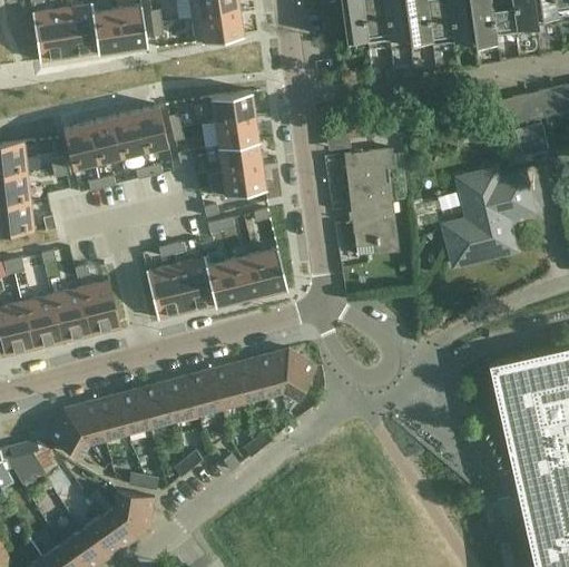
[(238,0),(197,0),(199,18),(241,12),(238,0)]
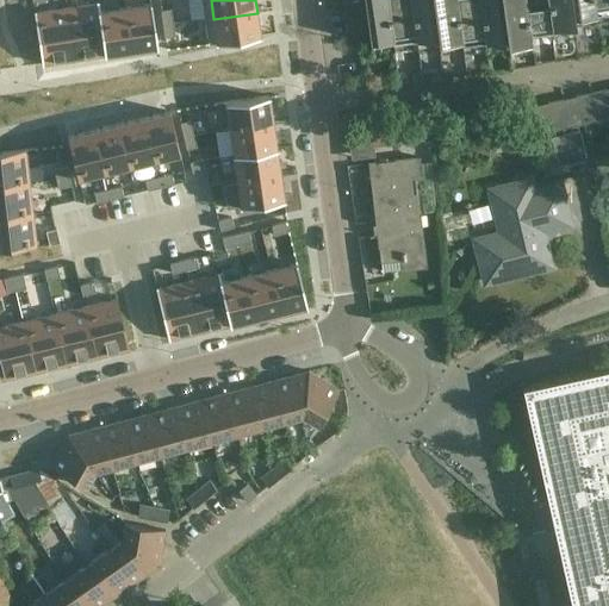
[(389,0),(359,0),(360,5),(361,4),(362,11),(366,11),(371,47),(393,43),(396,43),(389,0)]
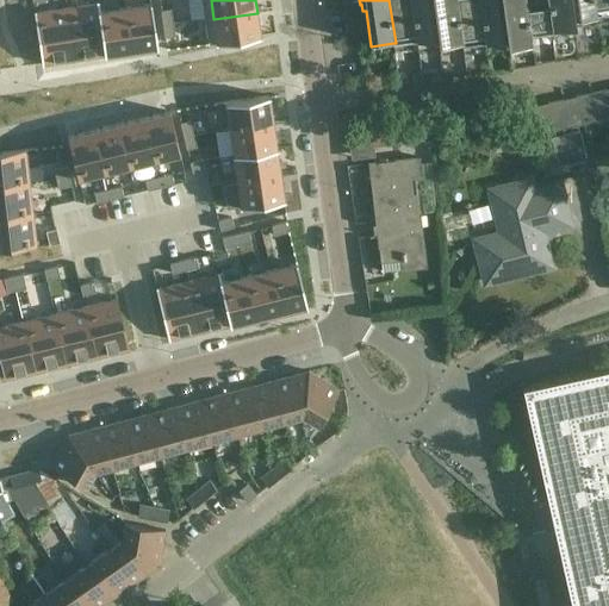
[(417,43),(410,0),(389,0),(396,43),(393,43),(395,47),(417,43)]
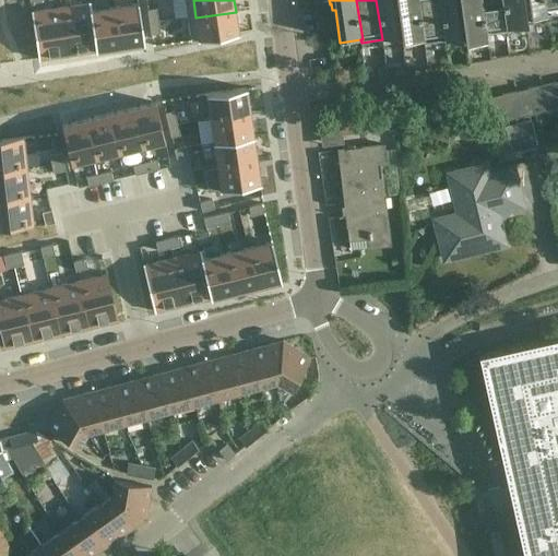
[(402,37),(396,0),(376,0),(382,39),(402,37)]
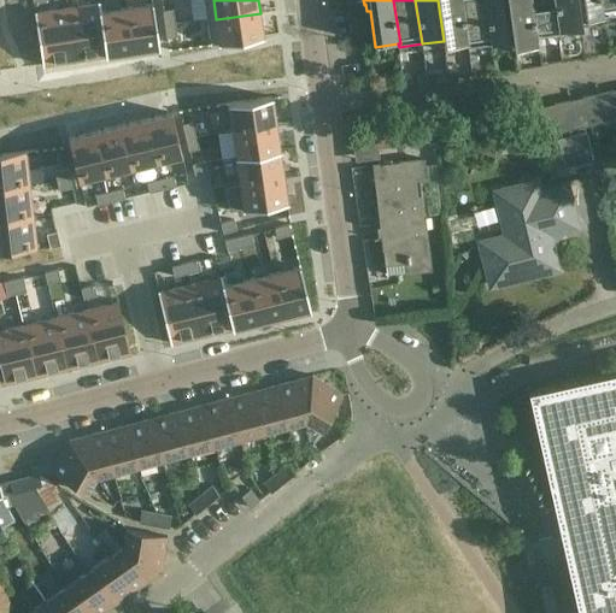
[(438,0),(444,41),(445,47),(468,43),(469,43),(463,0),(438,0)]
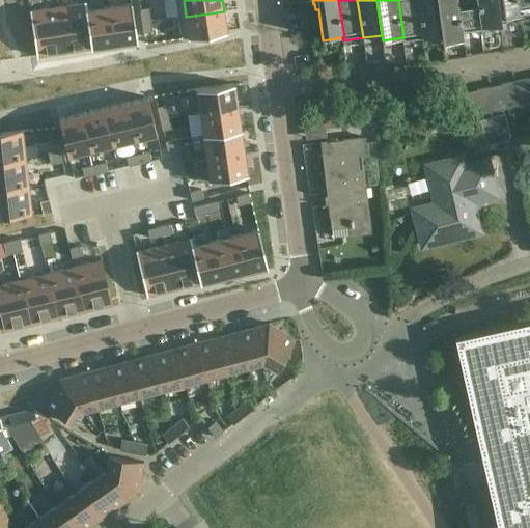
[(423,39),(417,0),(398,0),(403,37),(402,37),(403,43),(423,39)]
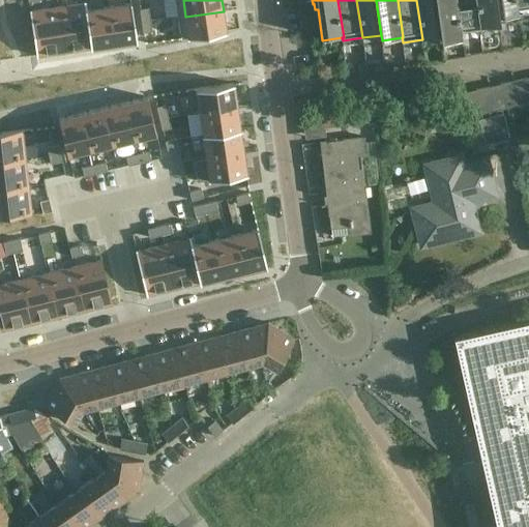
[(441,36),(436,0),(416,0),(422,39),(441,36)]
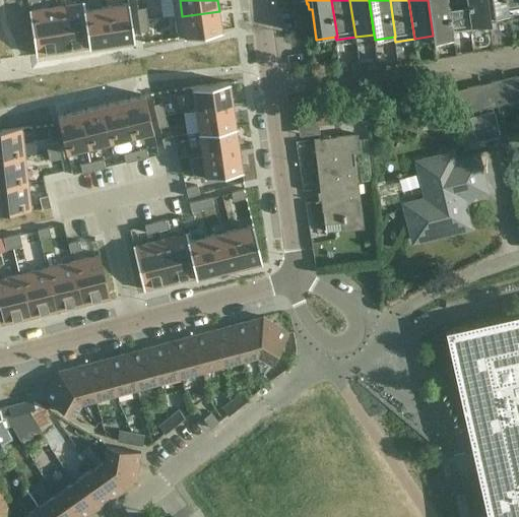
[(428,0),(433,36),(434,41),(454,39),(453,31),(449,3),(448,0),(428,0)]
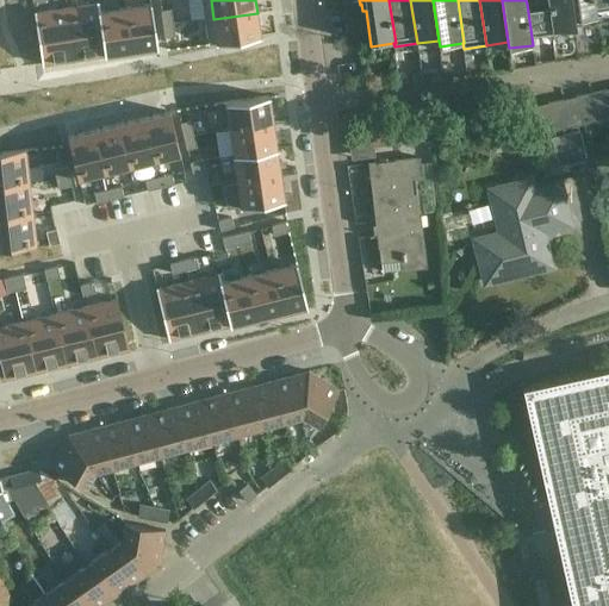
[(548,0),(547,1),(539,2),(527,4),(532,37),(554,33),(553,30),(548,0)]
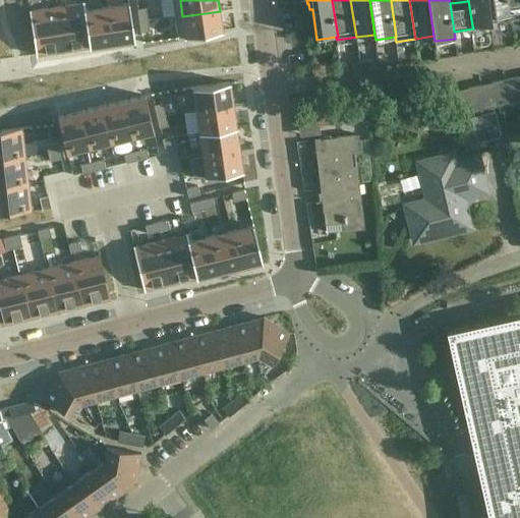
[(492,22),(492,17),(488,0),(467,0),(467,1),(468,0),(472,25),(492,22)]
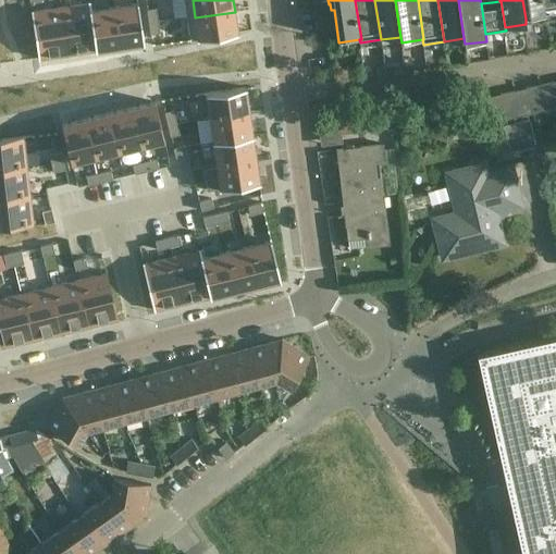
[(522,0),(526,19),(545,16),(542,0),(522,0)]
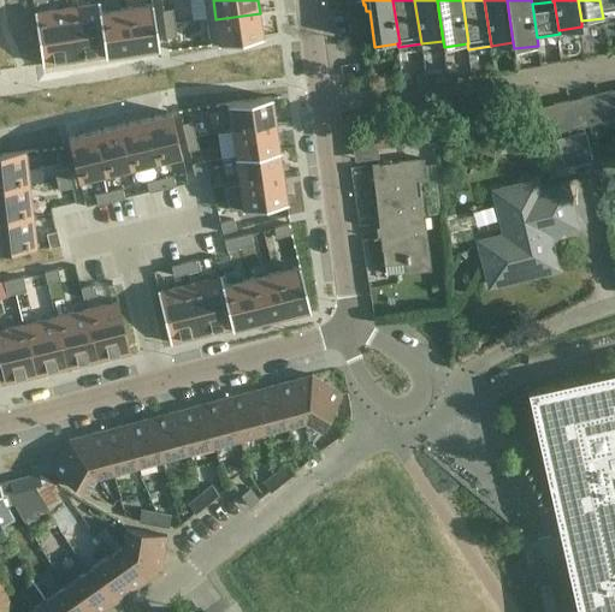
[(614,0),(599,0),(603,18),(614,16),(614,0)]
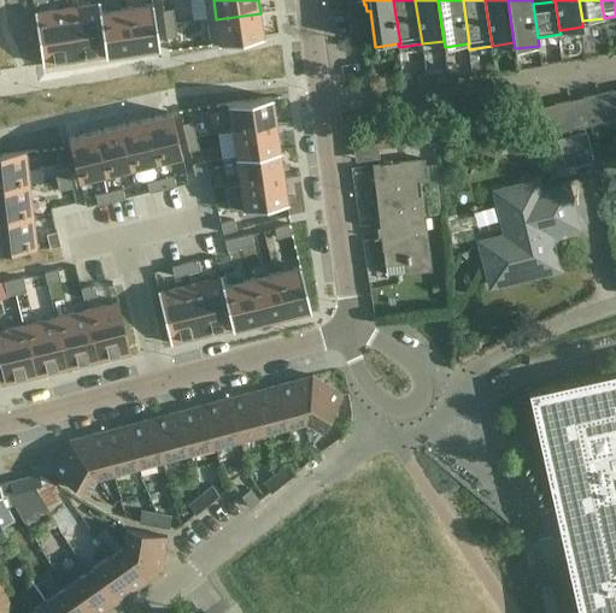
[(101,6),(70,11),(77,63),(110,58),(103,15),(101,6)]
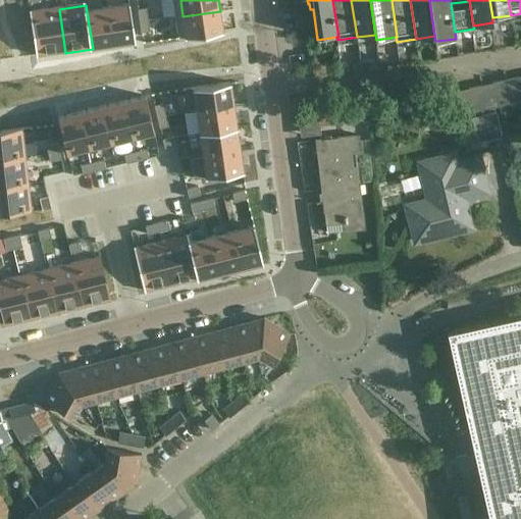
[(132,5),(109,9),(114,46),(137,43),(132,5)]
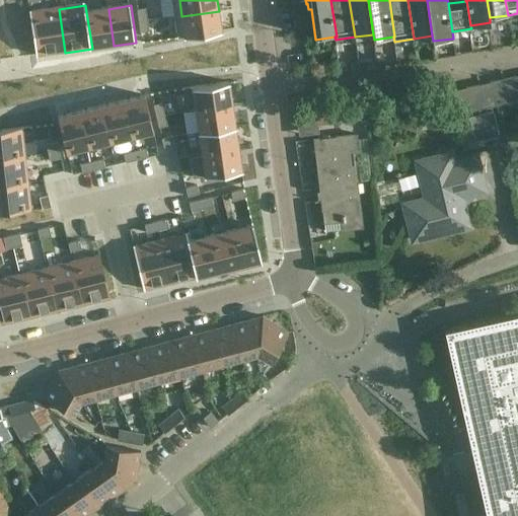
[(59,9),(31,13),(38,57),(65,53),(59,9)]
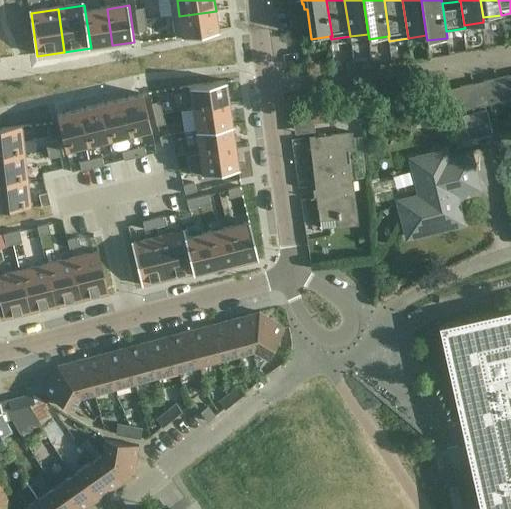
[(107,9),(85,12),(91,48),(112,45),(107,9)]
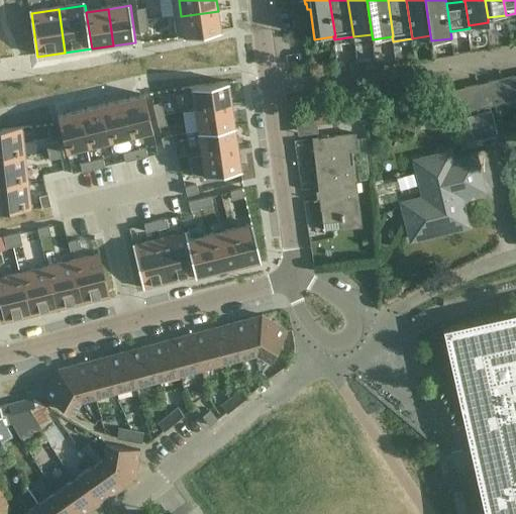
[(145,9),(137,10),(139,22),(147,21),(145,9)]
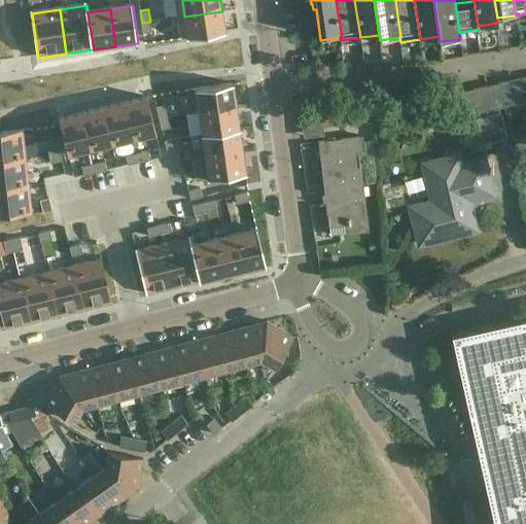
[(222,11),(184,16),(188,40),(225,34),(222,11)]
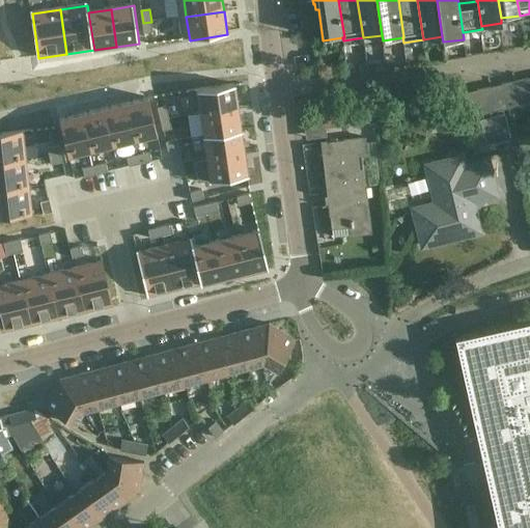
[(151,22),(143,23),(145,35),(154,34),(151,22)]
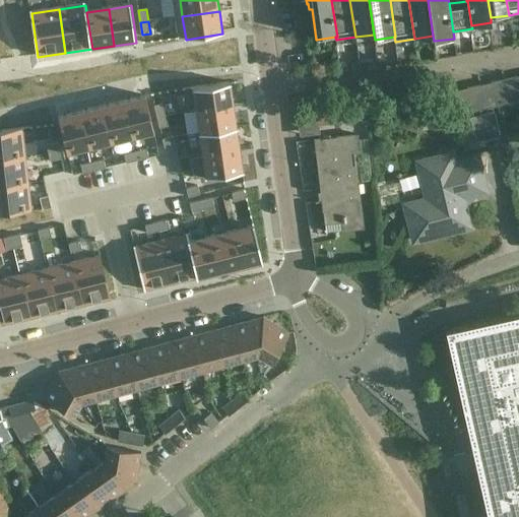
[(380,45),(381,58),(398,56),(397,43),(380,45)]
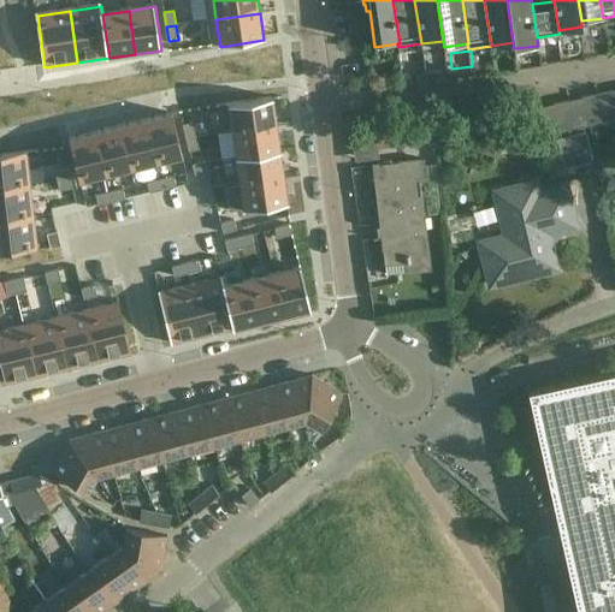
[(614,106),(611,94),(598,96),(604,125),(614,122),(614,106)]
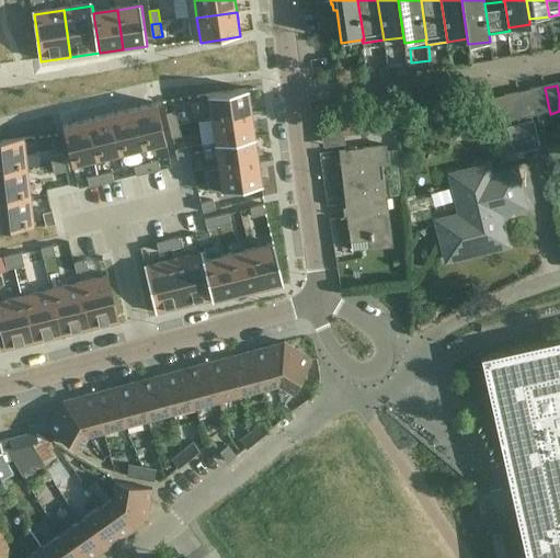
[(550,114),(545,88),(532,91),(537,117),(550,114)]
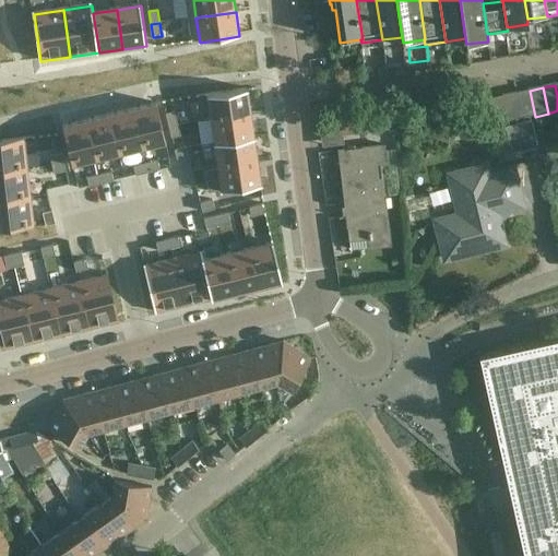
[(247,91),(205,97),(209,121),(251,115),(247,91)]
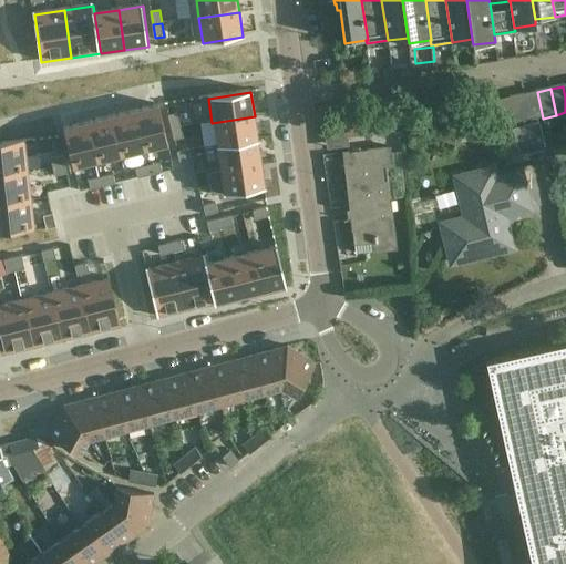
[(543,119),(537,92),(524,95),(530,121),(543,119)]
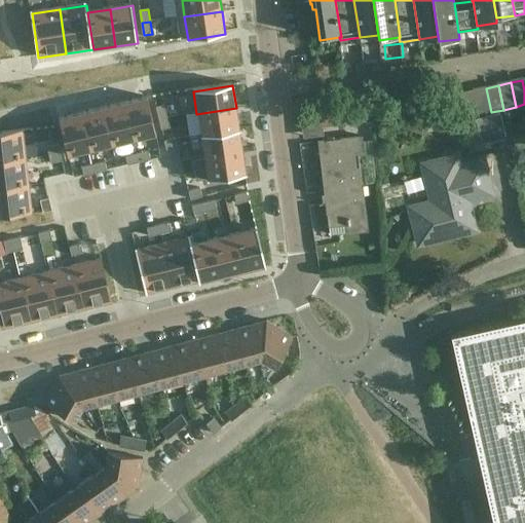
[(491,112),(486,88),(474,91),(480,115),(491,112)]
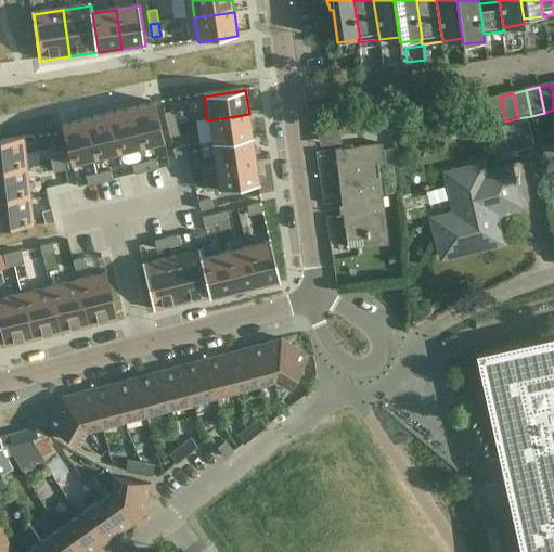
[(506,122),(500,97),(487,99),(493,125),(506,122)]
